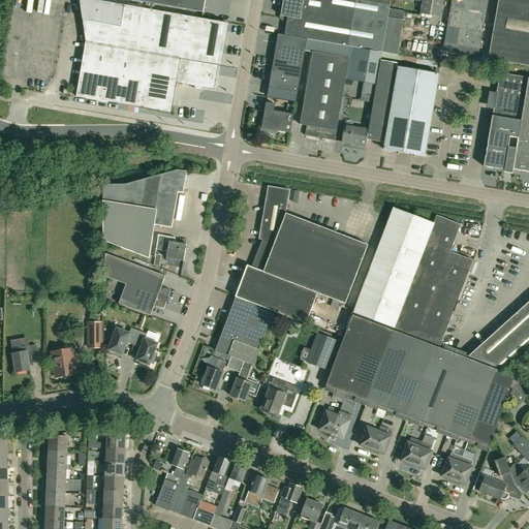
[(78,88),(76,97),(107,102),(139,107),(156,11),(91,0),(79,0),(85,33),(86,42),(85,50),(82,65),(80,79),(80,81),(78,88)]
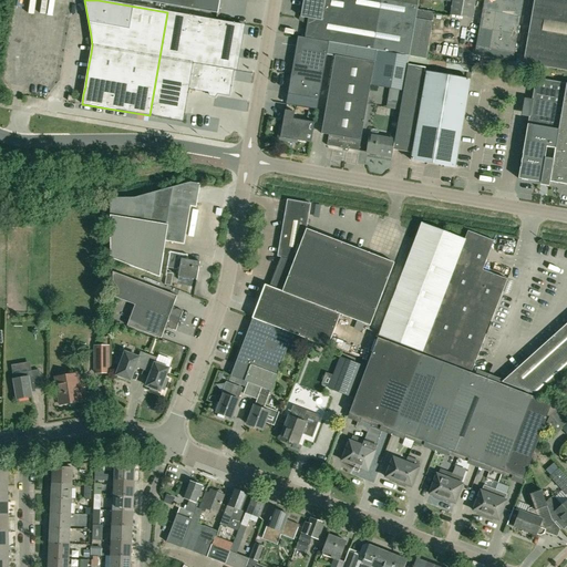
[(138,0),(218,13),(219,0),(138,0)]
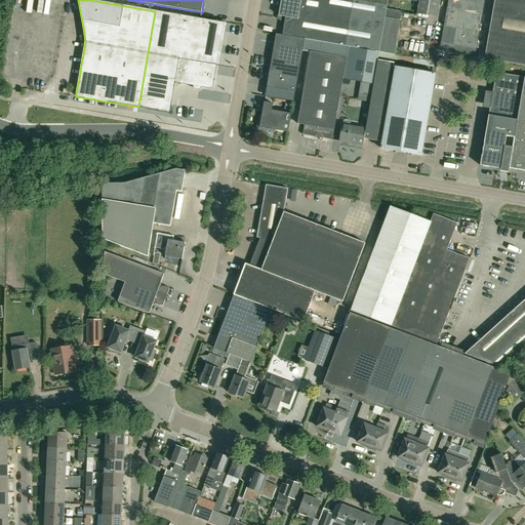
[(280,6),(279,16),(285,17),(282,35),(346,46),(353,0),(350,0),(281,0),(281,6),(280,6)]
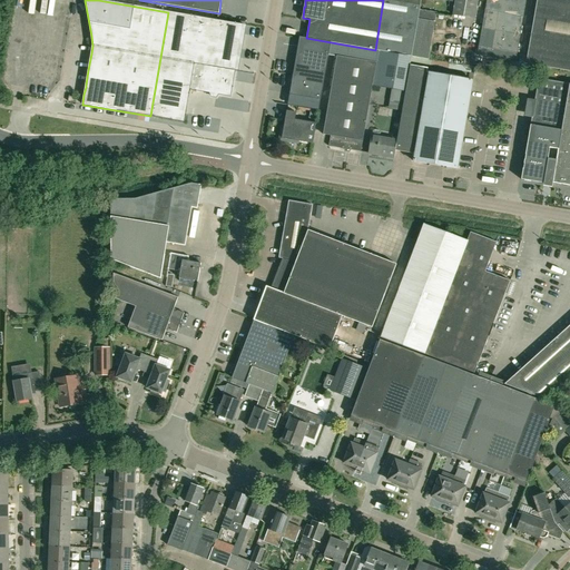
[(380,0),(383,0),(375,50),(379,51),(412,56),(420,9),(421,0),(380,0)]
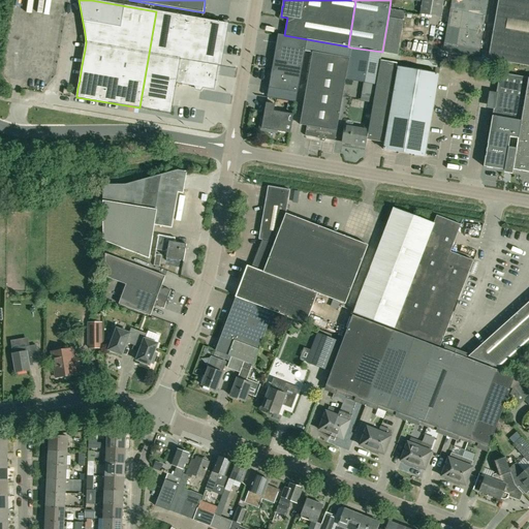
[(422,0),(419,13),(440,17),(443,0),(422,0)]
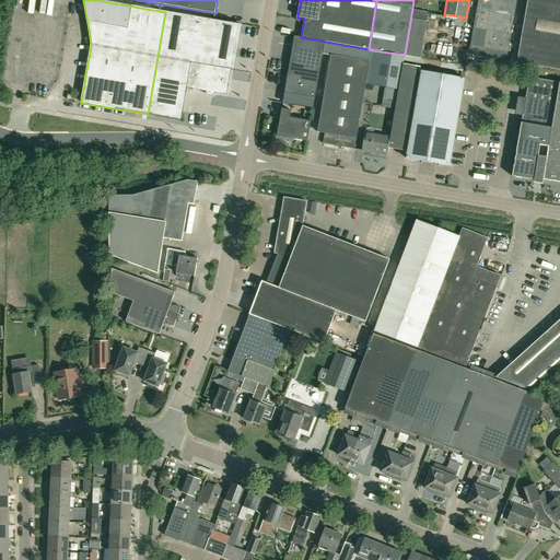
[(509,50),(516,0),(478,0),(470,44),(509,50)]
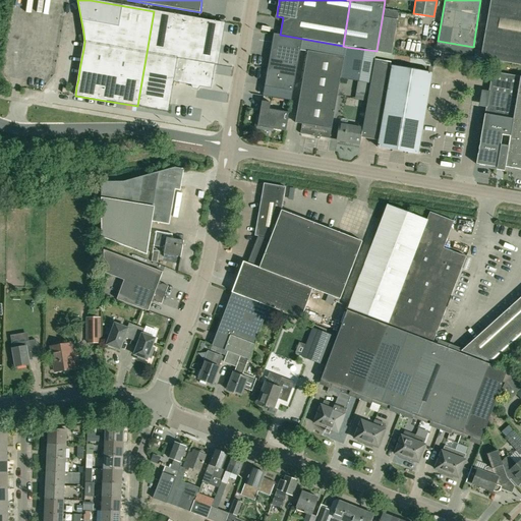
[(520,0),(490,0),(481,58),(520,64),(520,0)]
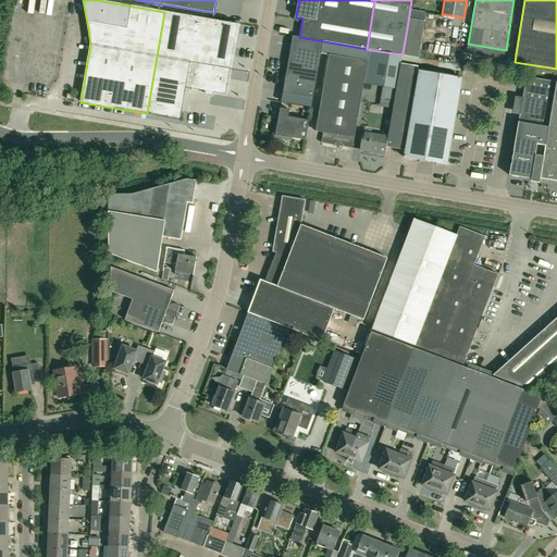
[(410,9),(403,54),(419,58),(426,12),(410,9)]
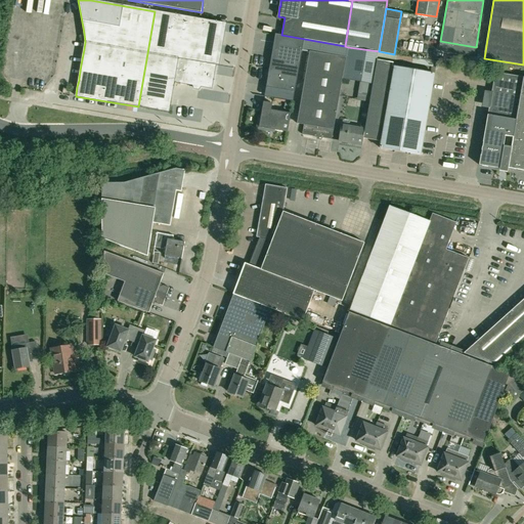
[(155,11),(138,106),(158,111),(169,113),(171,105),(175,106),(177,97),(172,96),(175,82),(193,85),(194,88),(199,89),(201,86),(212,88),(216,64),(223,23),(155,11)]
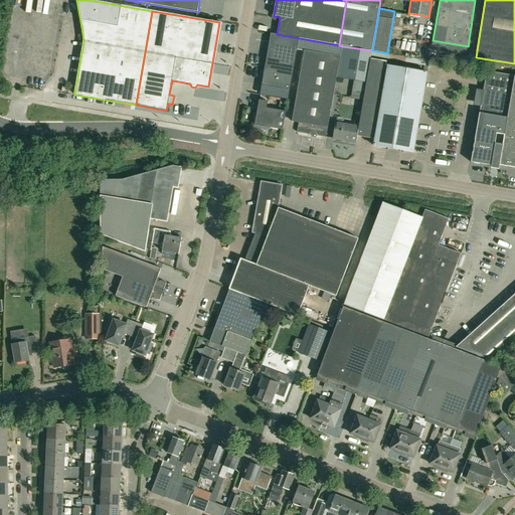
[(271,33),(262,86),(290,91),(297,49),(304,50),(340,57),(342,46),(339,45),(277,34),(271,33)]
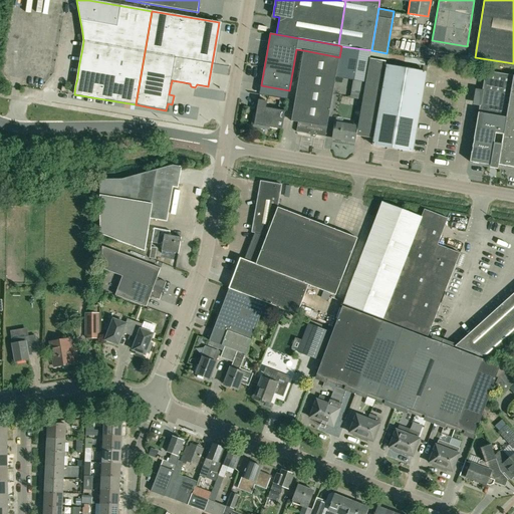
[(363,94),(369,57),(371,50),(341,46),(339,57),(335,77),(352,80),(350,92),(363,94)]
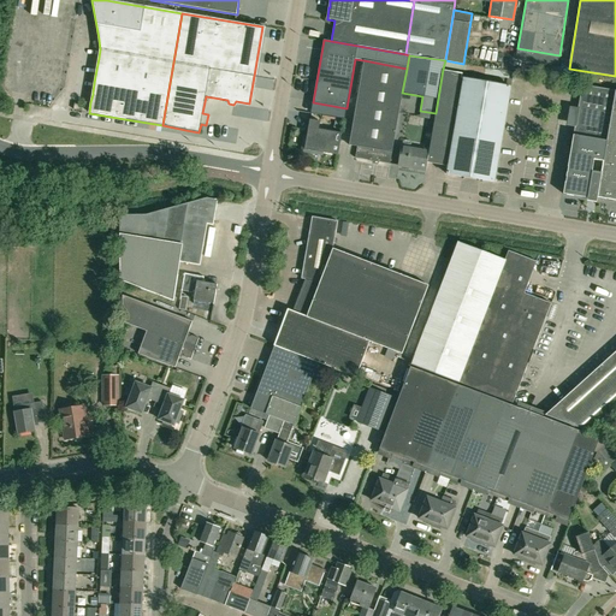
[(363,60),(349,146),(357,147),(355,158),(390,164),(402,93),(407,69),(363,60)]
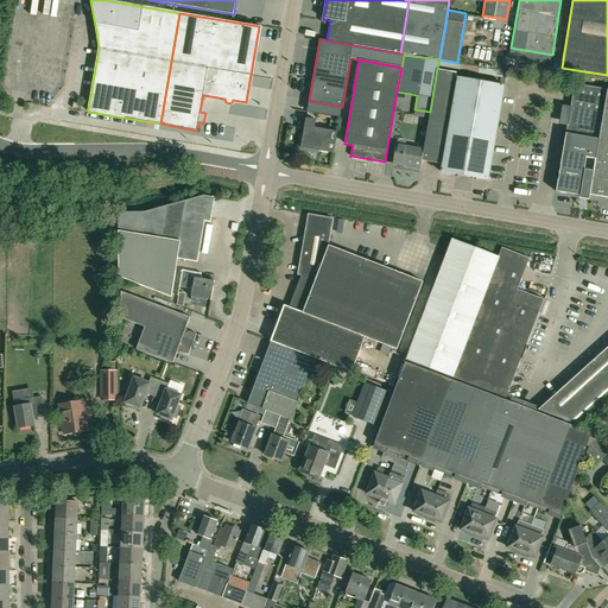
[(443,164),(457,78),(458,71),(437,68),(430,112),(424,149),(422,160),(443,164)]
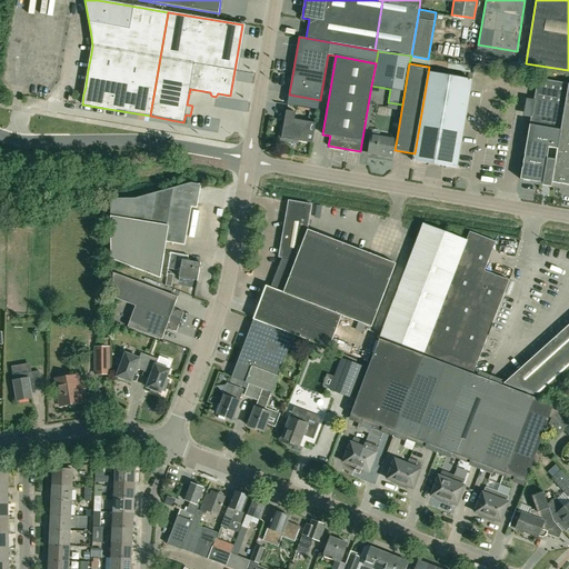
[(412,161),(457,168),(472,81),(428,73),(415,153),(412,161)]
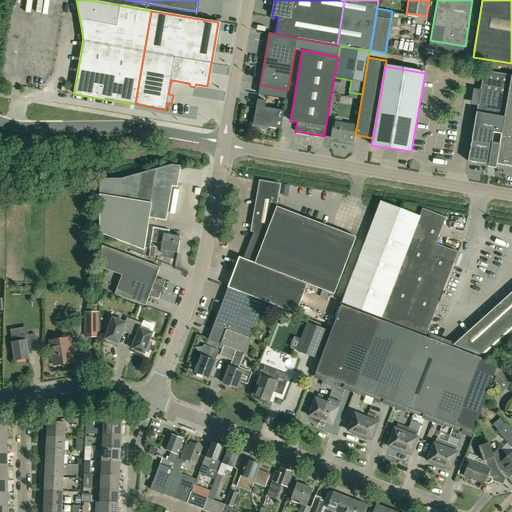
[(496,169),(496,164),(511,75),(484,70),(468,161),(488,165),(487,167),(496,169)]
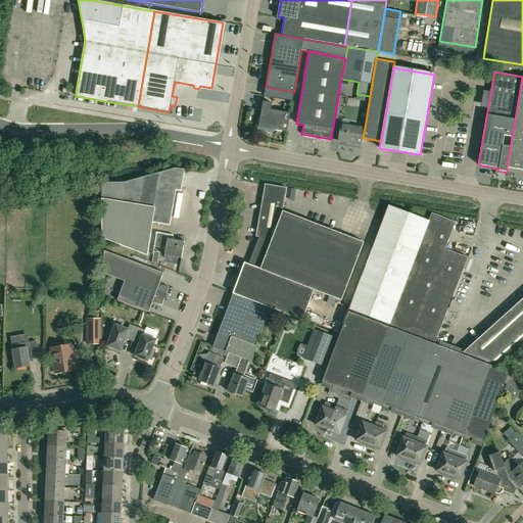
[(522,77),(507,168),(522,170),(522,77)]
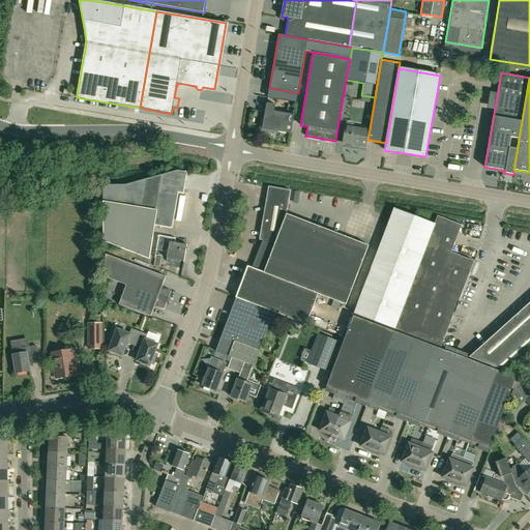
[(273,130),(291,134),(294,115),(274,112),(275,105),(267,102),(264,118),(262,118),(260,130),(273,133),(273,130)]
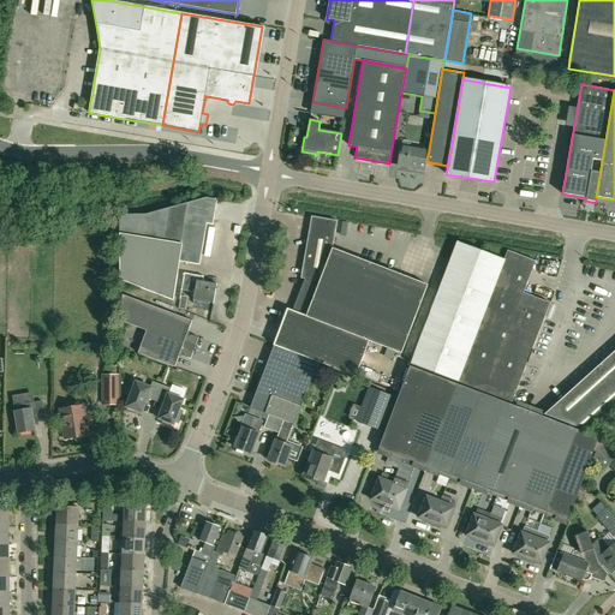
[(427,162),(429,150),(401,145),(398,166),(425,169),(427,162)]
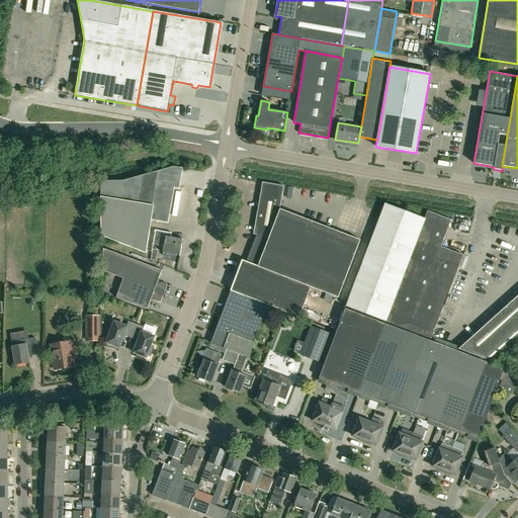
[(123,180),(101,181),(101,196),(100,236),(145,253),(151,220),(168,223),(174,188),(179,189),(182,168),(173,167),(123,180)]
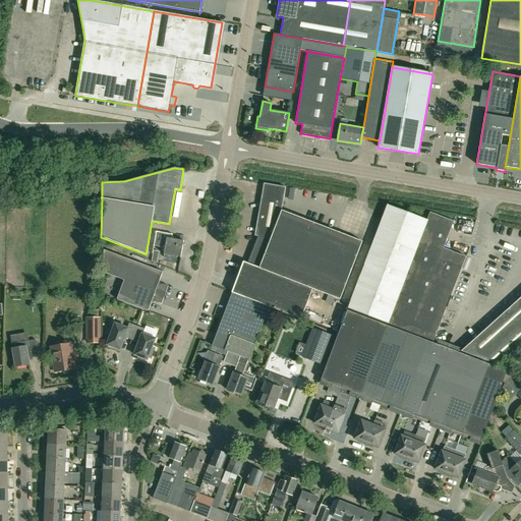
[(243,262),(232,292),(269,306),(301,319),(312,288),(340,299),(362,241),(282,211),(282,206),(285,187),(264,183),(254,236),(258,236),(248,264),(243,262)]
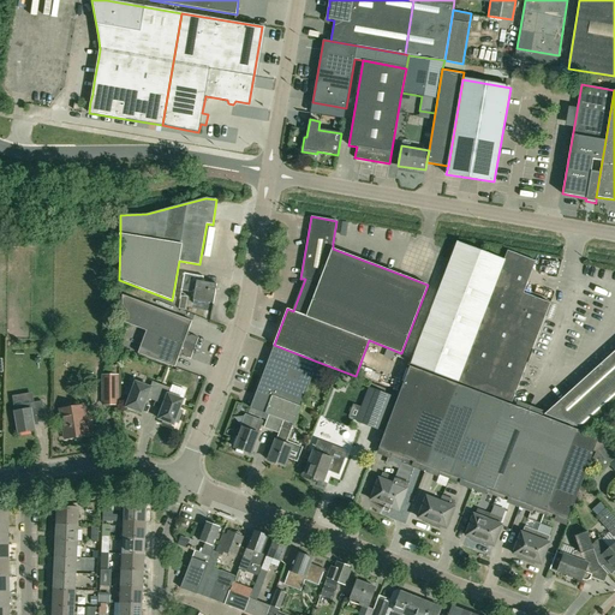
[(9,246),(21,248),(22,238),(10,237),(9,246)]
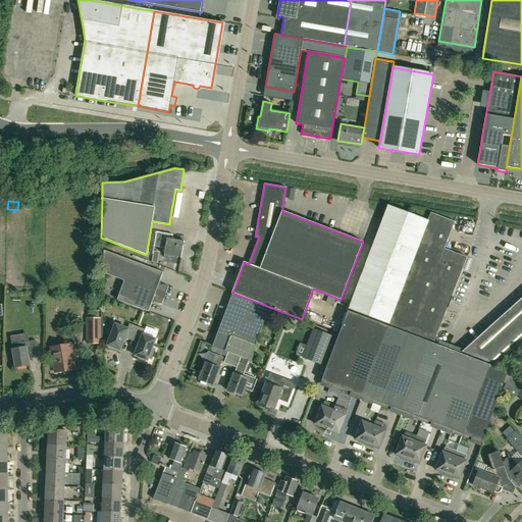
[(467,257),(466,257),(445,249),(455,221),(430,212),(428,220),(388,205),(382,221),(349,309),(434,342),(467,257)]
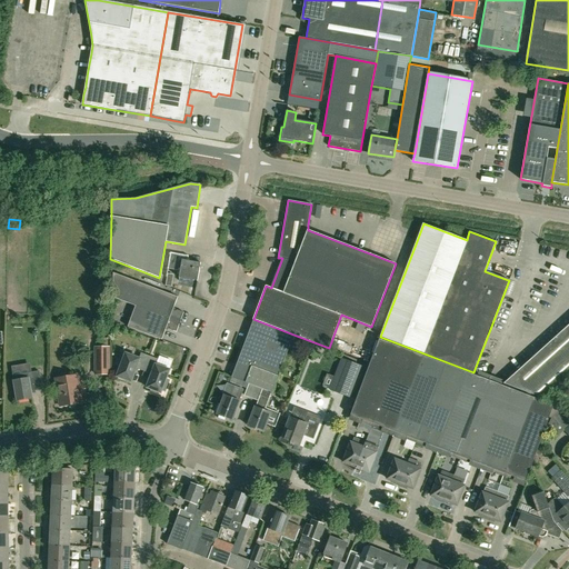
[(188,256),(170,252),(168,268),(180,270),(179,278),(198,281),(200,263),(187,260),(188,256)]
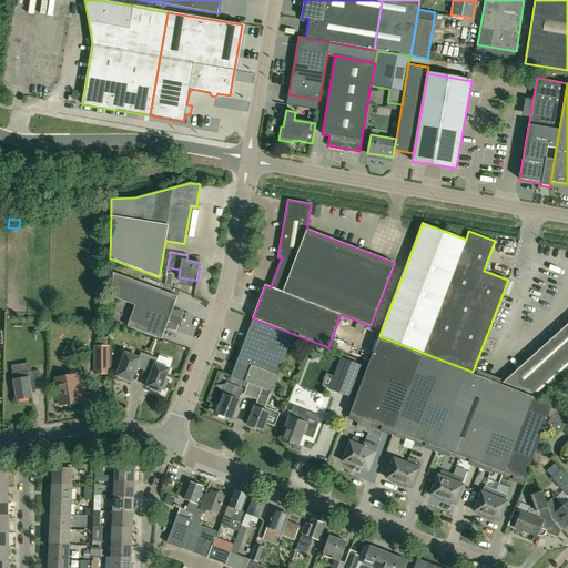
[(135,305),(180,322),(183,312),(173,308),(178,296),(113,273),(113,297),(135,305)]
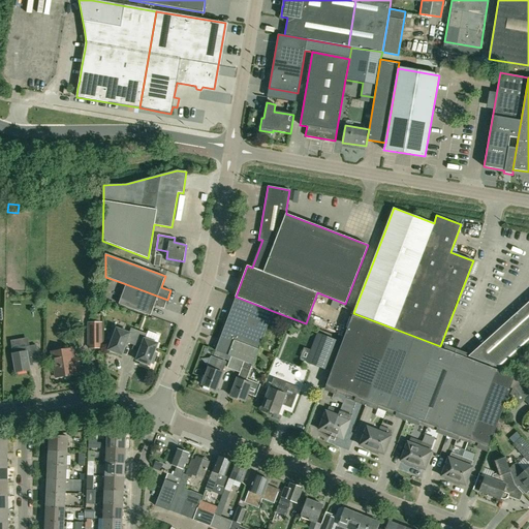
[(164,309),(167,300),(126,284),(119,304),(151,316),(155,305),(164,309)]
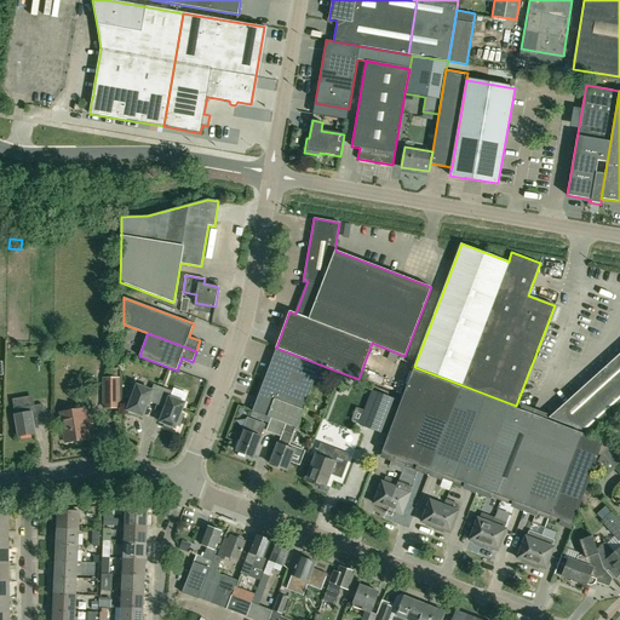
[(286,424),(296,428),(297,428),(320,365),(276,348),(276,349),(252,411),(271,418),(279,422),(286,424)]
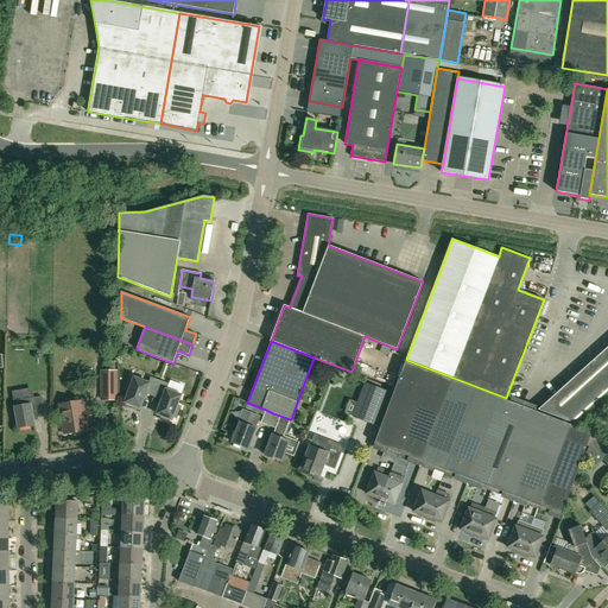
[(607,347),(548,401),(538,410),(581,425),(607,401),(607,347)]
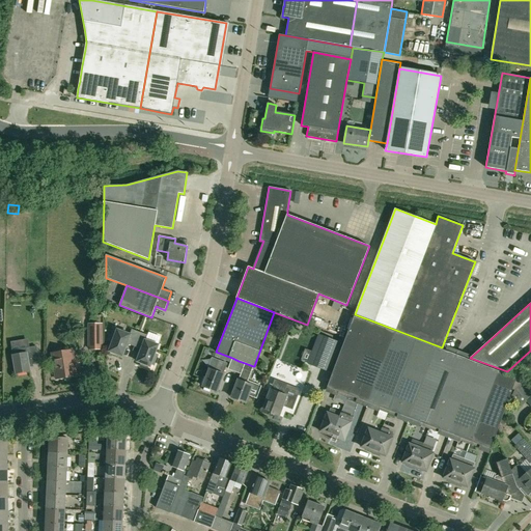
[(102,350),(102,324),(102,316),(91,316),(91,325),(89,325),(89,350),(102,350)]
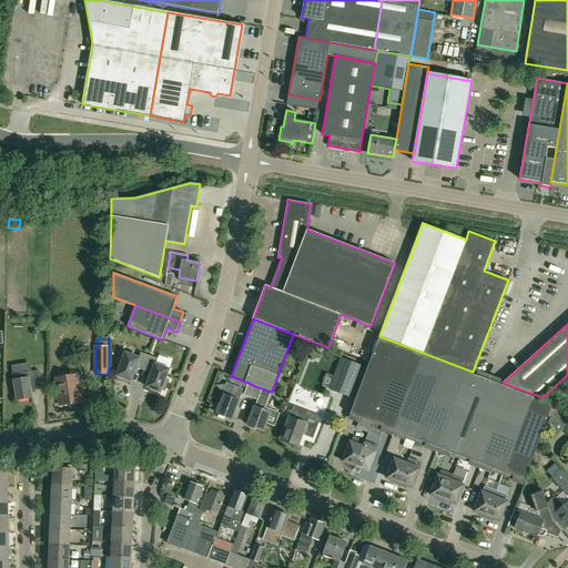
[(371,425),(401,347),(378,338),(350,414),(361,418),(359,421),(371,425)]
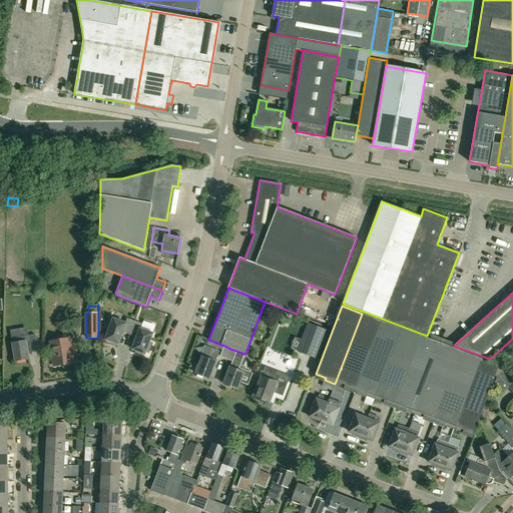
[(356,389),(382,321),(362,314),(335,384),(346,388),(347,386),(356,389)]
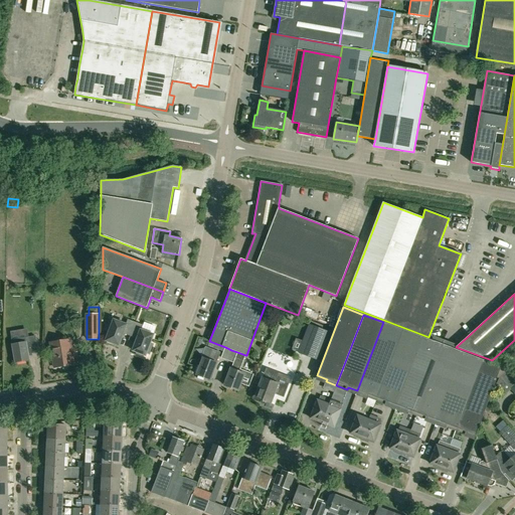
[(130,336),(136,322),(128,319),(126,324),(114,320),(111,328),(108,327),(104,337),(107,338),(106,341),(108,341),(107,343),(114,346),(115,344),(119,345),(123,333),(130,336)]
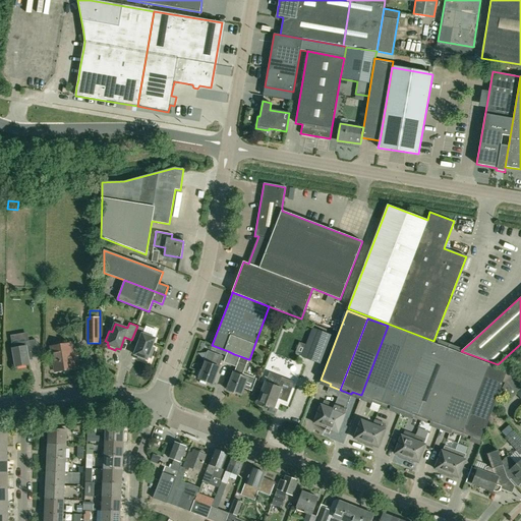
[(137,326),(131,340),(138,343),(134,354),(138,356),(137,358),(145,361),(146,359),(148,359),(148,357),(151,358),(155,348),(152,347),(155,339),(142,334),(145,329),(137,326)]
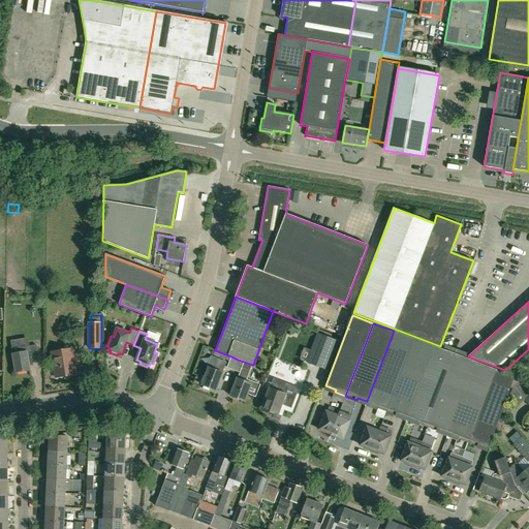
[(386,411),(414,339),(394,331),(367,401),(376,405),(376,407),(386,411)]
